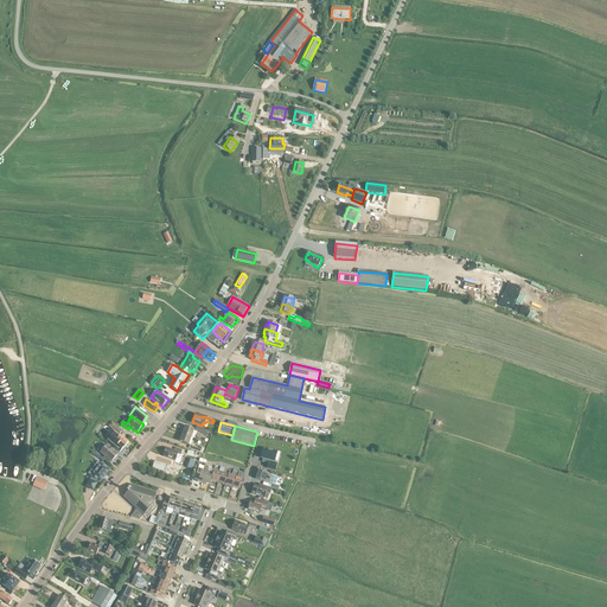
[(185,427),(183,434),(192,438),(195,430),(185,427)]
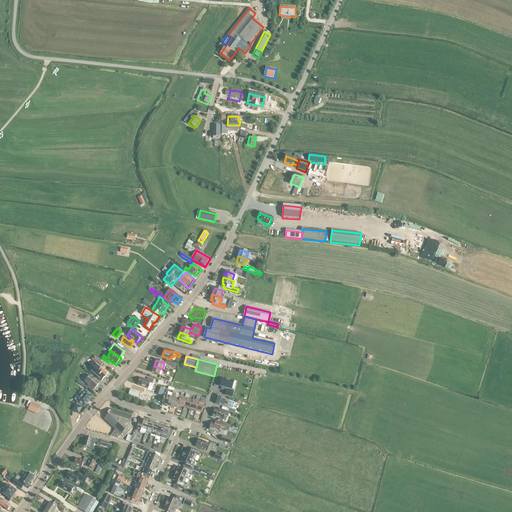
[(100,367),(95,362),(88,370),(101,381),(105,377),(102,373),(101,374),(97,371),(100,367)]
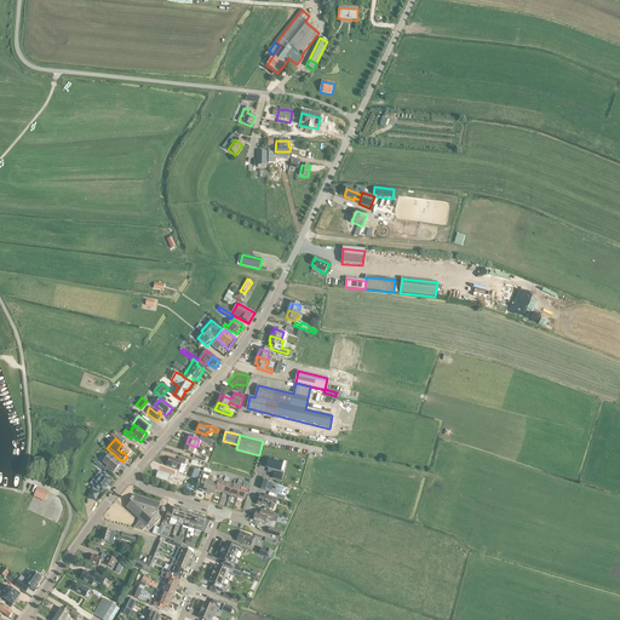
[(125,441),(121,445),(118,449),(122,453),(124,452),(127,457),(128,457),(131,452),(126,447),(126,448),(124,446),(126,442),(125,441)]
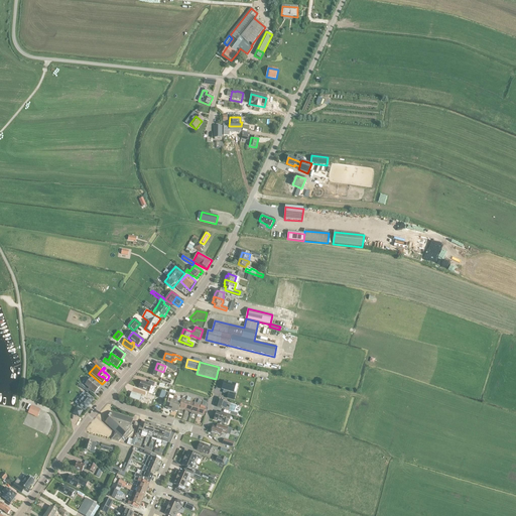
[(163,372),(155,369),(153,376),(160,378),(163,372)]
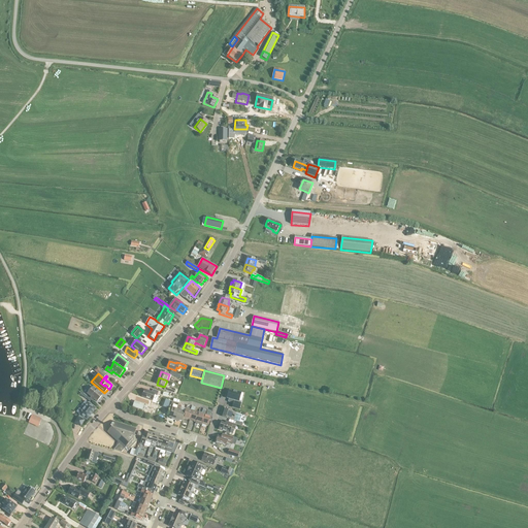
[(92,389),(91,389),(88,391),(89,392),(89,393),(88,394),(97,402),(100,405),(104,401),(102,399),(104,397),(102,396),(93,388),(92,389)]
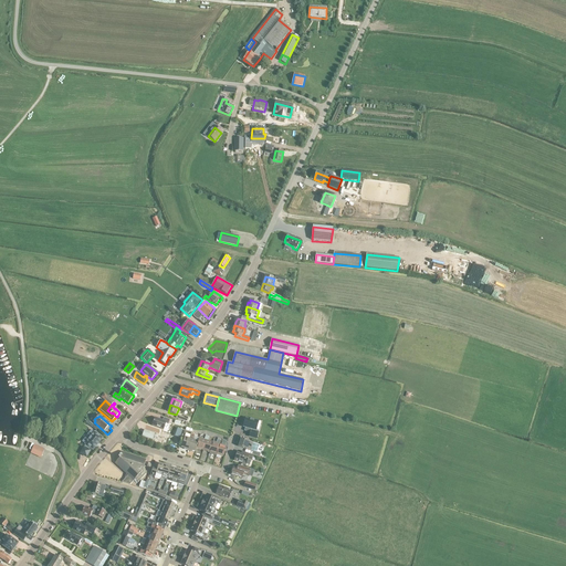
[(153,426),(164,430),(166,423),(168,425),(170,420),(163,417),(161,420),(155,418),(153,426)]
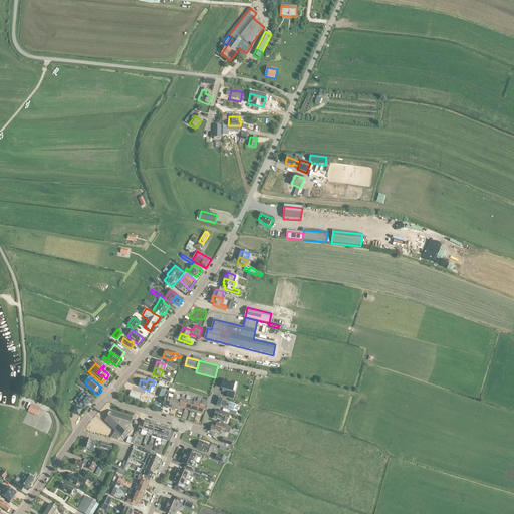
[(227,397),(233,399),(235,392),(233,391),(235,382),(228,380),(228,381),(223,379),(223,380),(222,383),(221,388),(228,390),(227,397)]
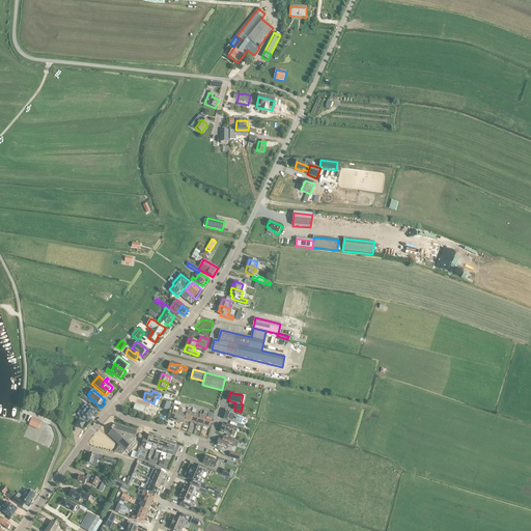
[(88,399),(87,400),(91,404),(89,406),(86,403),(83,408),(86,410),(80,417),(82,418),(80,420),(79,420),(76,425),(76,426),(81,428),(82,428),(84,423),(83,422),(85,420),(87,422),(96,411),(91,407),(93,404),(90,402),(90,401),(88,399)]
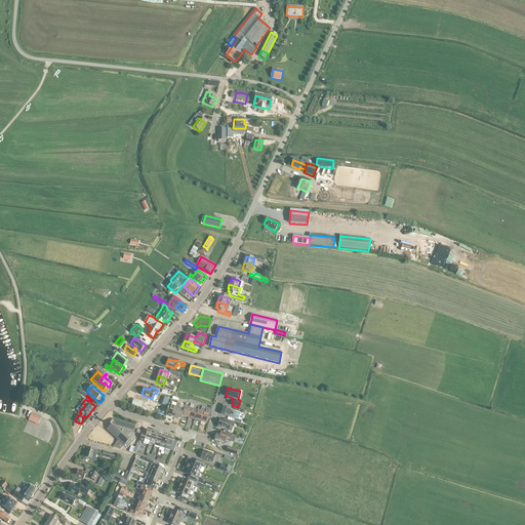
[(151,409),(146,407),(148,401),(143,400),(144,399),(139,398),(139,399),(134,397),(132,404),(143,408),(142,411),(150,414),(151,409)]
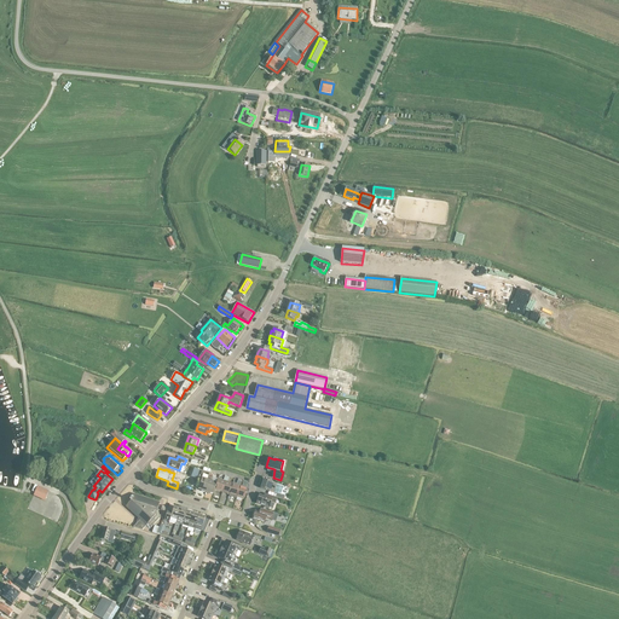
[(190,476),(196,480),(200,470),(192,468),(190,476)]
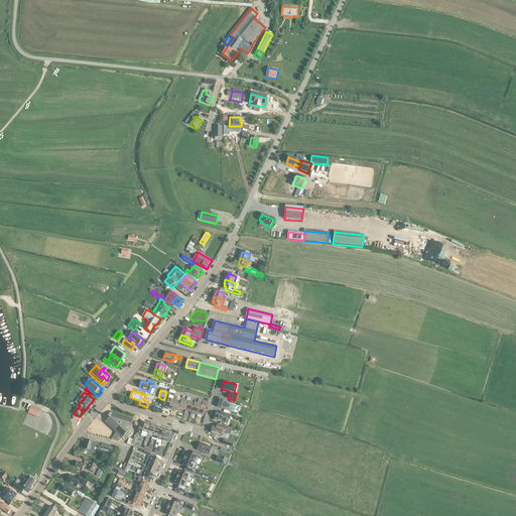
[(168,409),(171,410),(176,395),(174,395),(174,396),(172,399),(168,398),(165,407),(168,408),(168,409)]
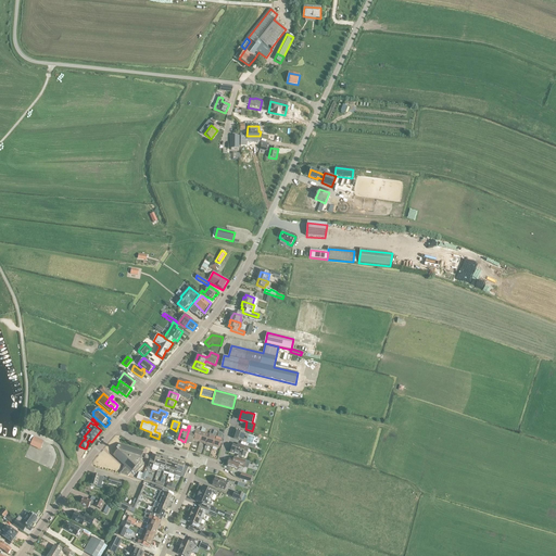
[(192,443),(193,440),(196,433),(190,432),(191,428),(192,427),(190,426),(185,442),(189,443),(189,442),(192,443)]
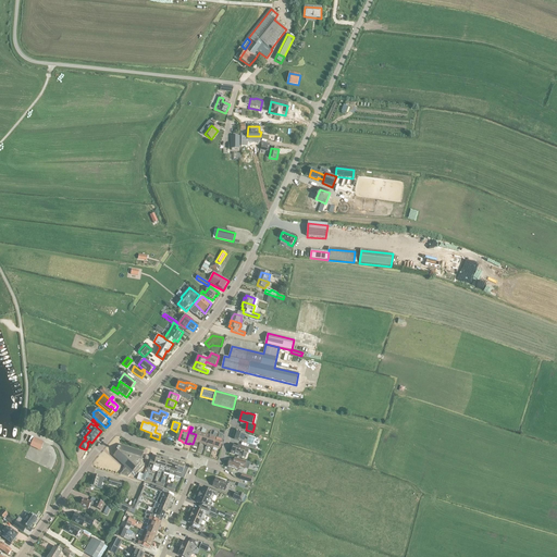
[(194,441),(200,443),(205,429),(202,429),(201,433),(197,431),(196,434),(194,441)]
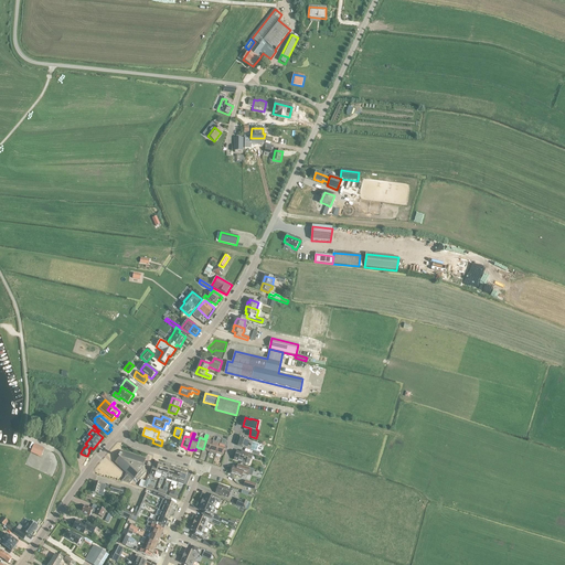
[(203,449),(210,451),(213,441),(209,440),(210,436),(208,435),(203,449)]
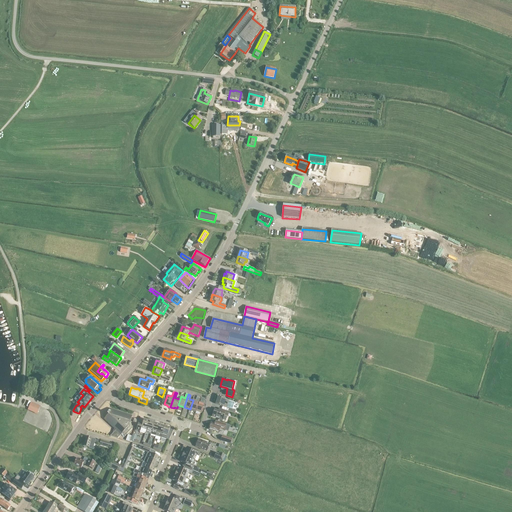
[(193,399),(193,400),(190,409),(192,410),(191,411),(195,412),(196,411),(200,398),(197,397),(196,400),(193,399)]
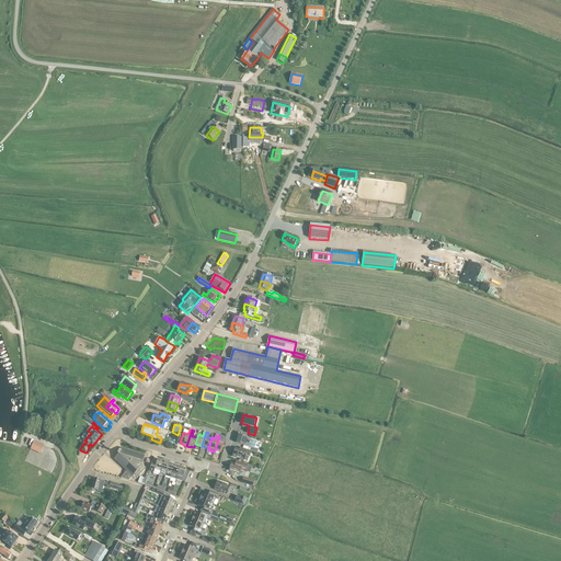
[(250,444),(250,443),(251,439),(243,437),(243,436),(239,435),(237,442),(244,445),(249,447),(250,444)]
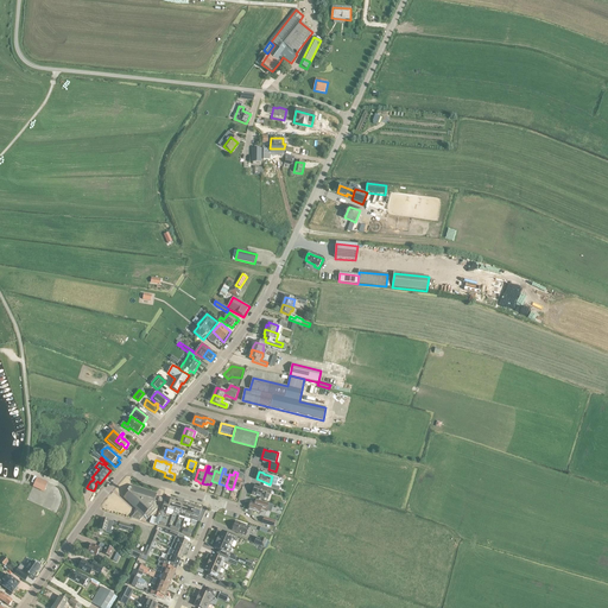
[(238,473),(233,488),(240,491),(242,485),(244,480),(239,479),(240,474),(238,473)]
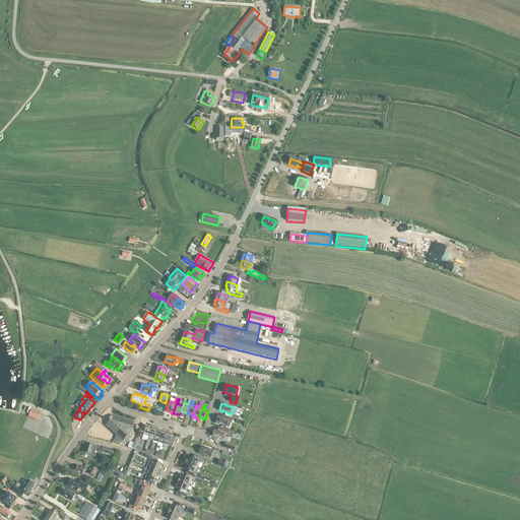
[(29,414),(39,418),(41,413),(31,409),(29,414)]
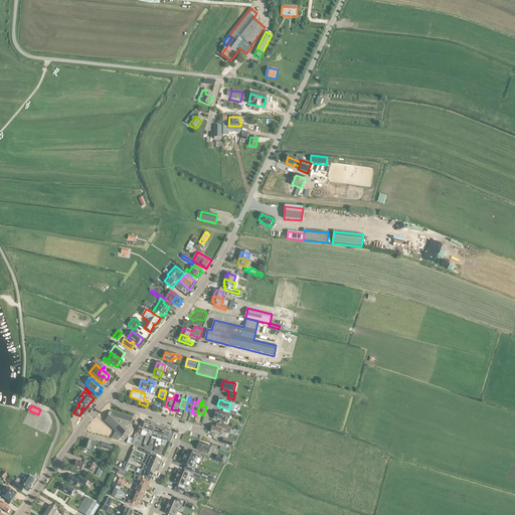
[(126,440),(133,432),(134,430),(130,427),(133,418),(111,411),(109,417),(105,421),(117,433),(111,439),(119,442),(123,437),(126,440)]
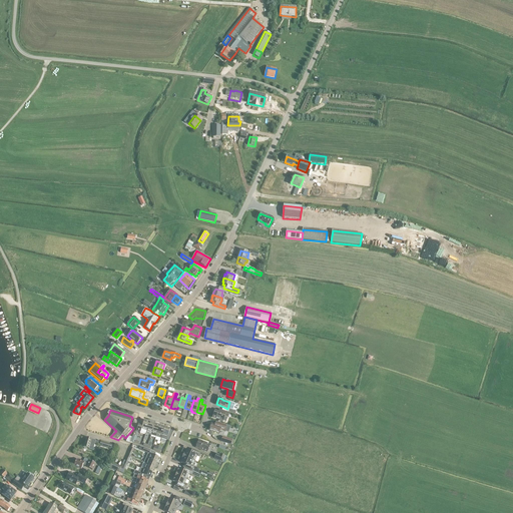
[(212,418),(223,421),(224,416),(228,417),(229,413),(221,410),(221,413),(220,413),(218,413),(218,412),(214,411),(212,418)]
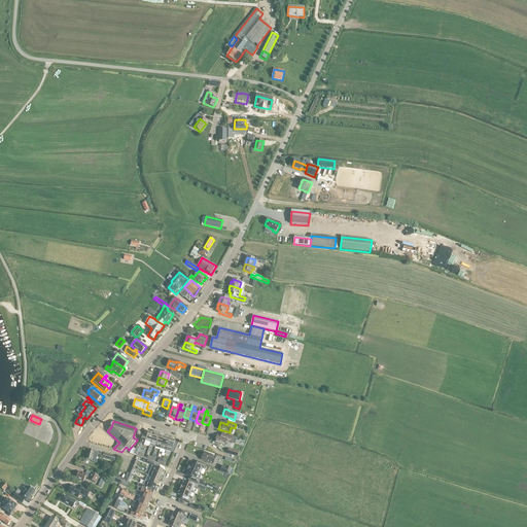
[(140,443),(150,446),(153,433),(148,432),(146,436),(143,435),(140,443)]
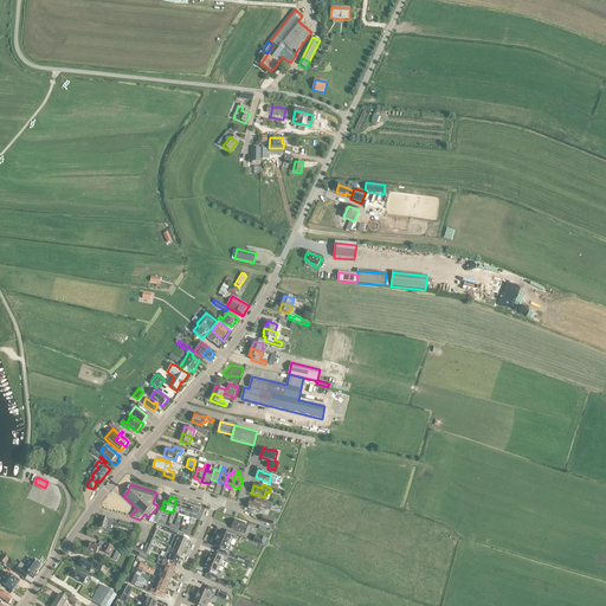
[(179,514),(182,501),(176,498),(173,513),(174,509),(179,511),(179,514)]
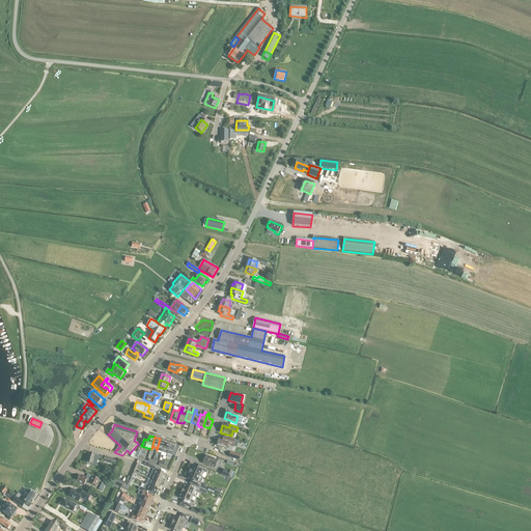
[(227,449),(228,445),(232,446),(233,444),(234,440),(227,438),(224,437),(223,440),(219,439),(217,445),(227,449)]
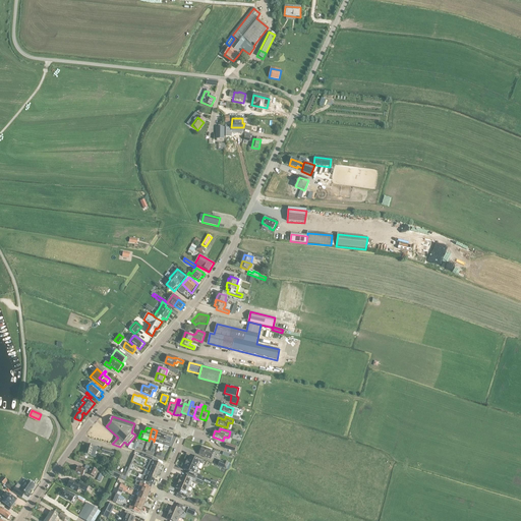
[(154,442),(159,444),(163,432),(157,430),(154,442)]
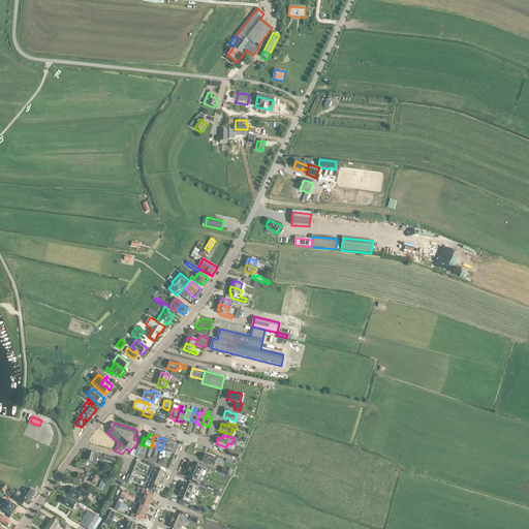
[(161,450),(166,453),(170,440),(165,439),(161,450)]
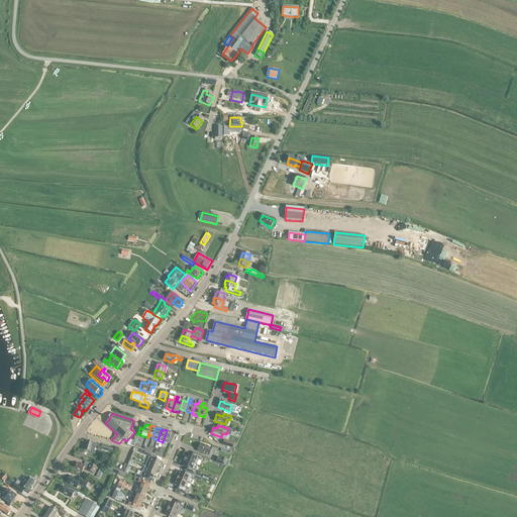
[(167,430),(163,442),(168,443),(172,432),(167,430)]
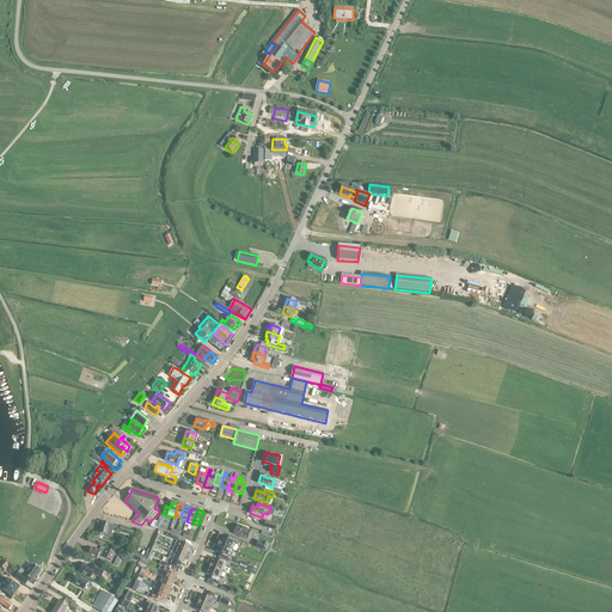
[(103,522),(99,533),(112,537),(112,536),(111,536),(115,526),(103,522)]
